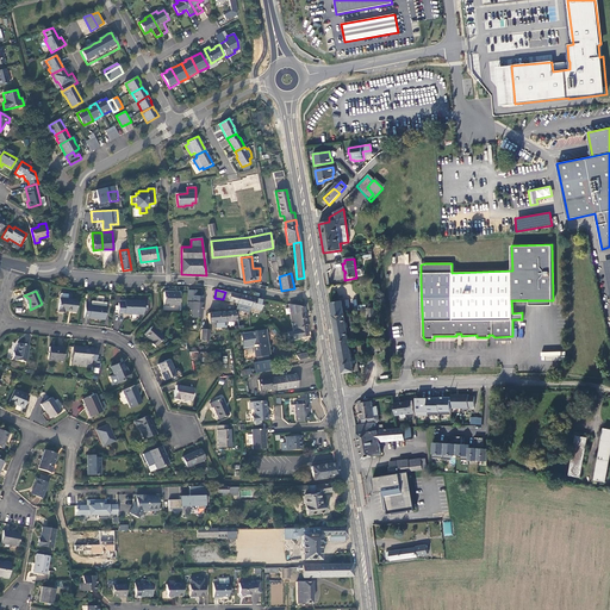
[(179,306),(179,293),(165,292),(163,305),(179,306)]
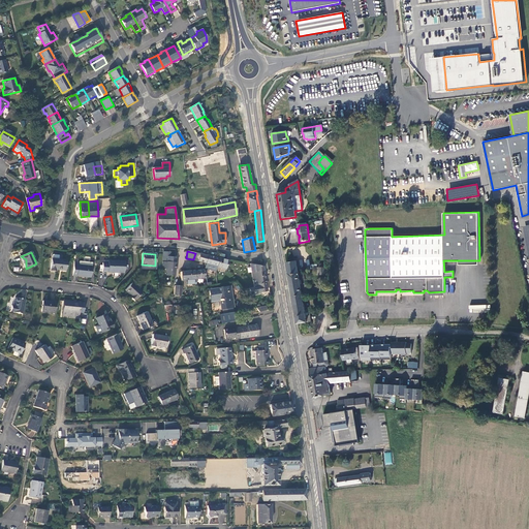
[(219,258),(195,253),(193,259),(206,263),(205,269),(216,272),(217,267),(219,258)]
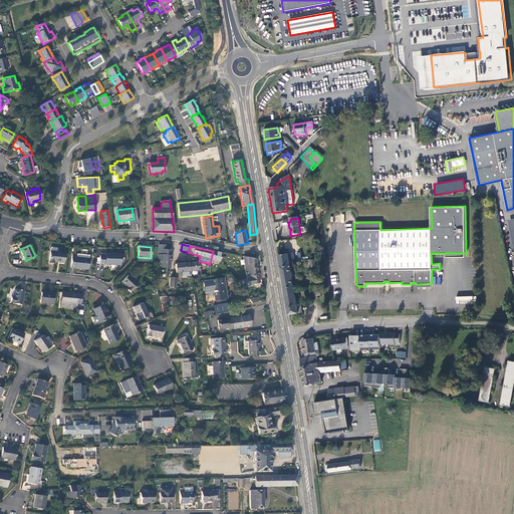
[(64,253),(57,252),(50,251),(49,262),(54,263),(54,262),(63,263),(64,253)]
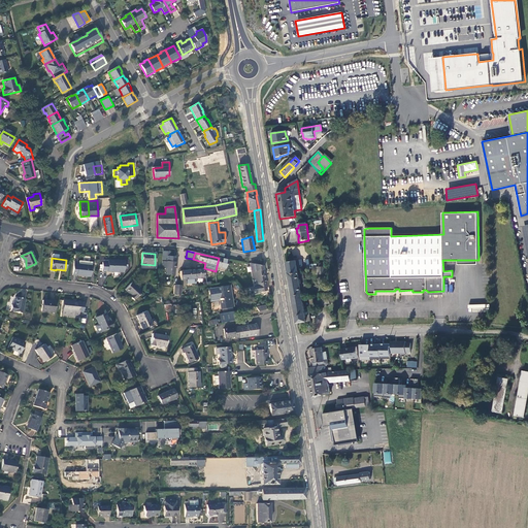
[(227,260),(219,258),(217,266),(225,269),(227,260)]
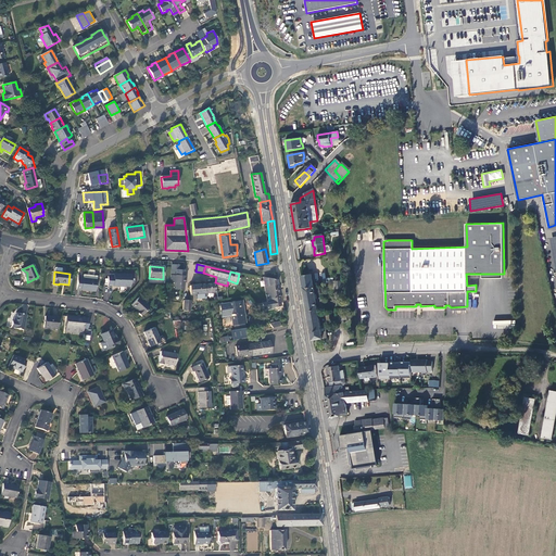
[(130,275),(114,274),(114,277),(109,276),(108,286),(113,287),(113,285),(117,286),(117,287),(130,287),(130,275)]
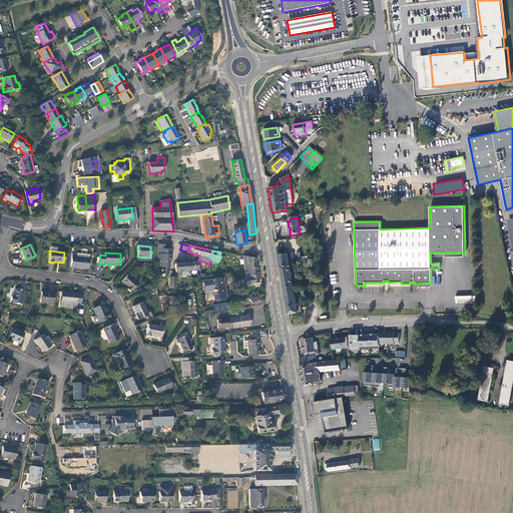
[(77,253),(77,257),(75,257),(75,253),(72,253),(71,268),(74,268),(88,270),(89,254),(77,253)]
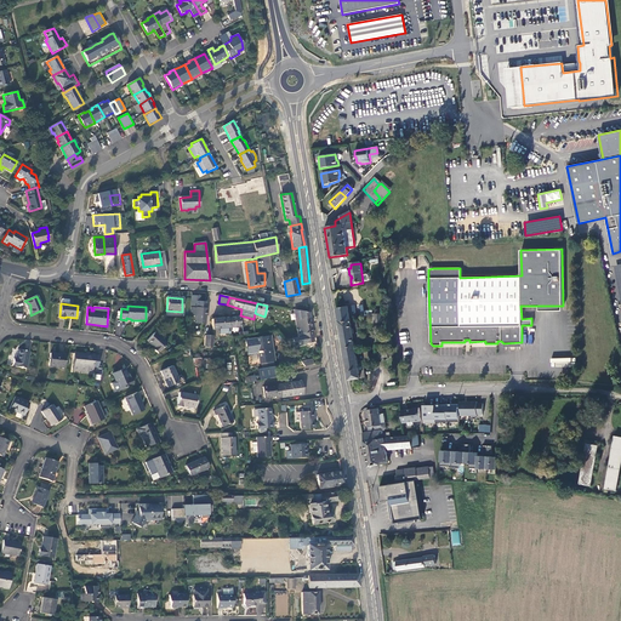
[(206,308),(191,307),(191,315),(195,317),(195,323),(205,324),(206,308)]
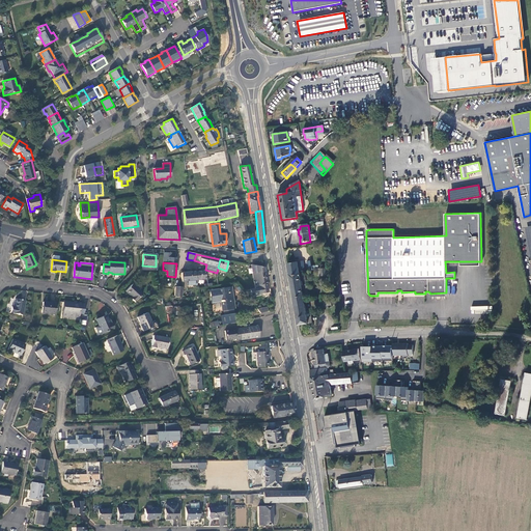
[(306,311),(303,298),(308,296),(302,262),(288,264),(299,326),(308,325),(307,318),(311,318),(310,310),(306,311)]
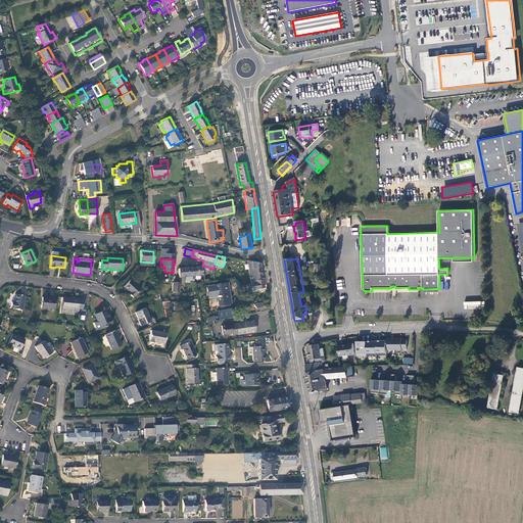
[(260,264),(247,262),(250,278),(254,277),(254,280),(263,279),(260,264)]
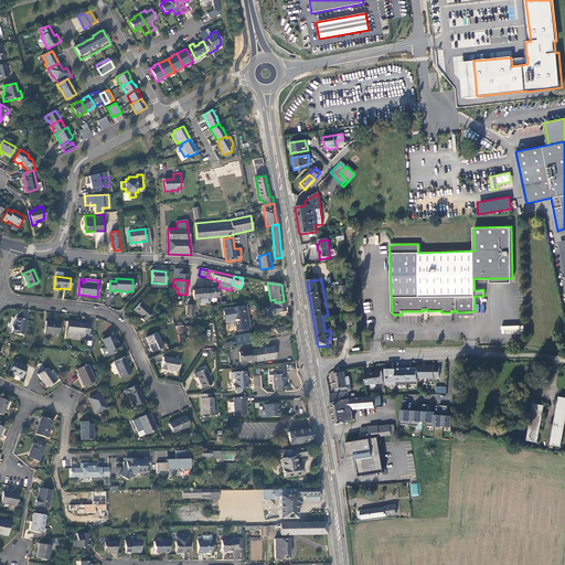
[(210,289),(206,289),(208,298),(208,301),(211,301),(210,298),(219,297),(217,285),(209,286),(210,289)]
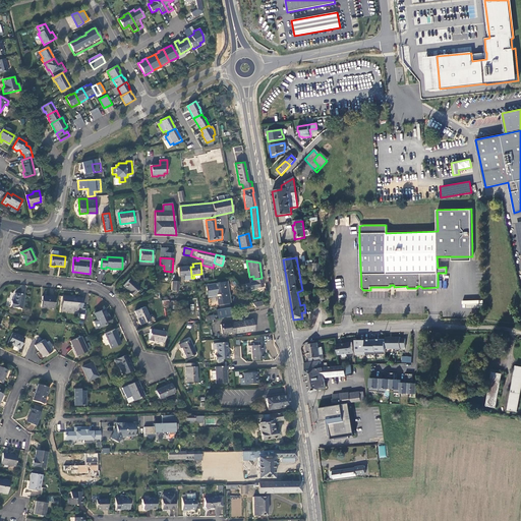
[(191,275),(190,267),(177,268),(178,276),(184,276),(191,275)]
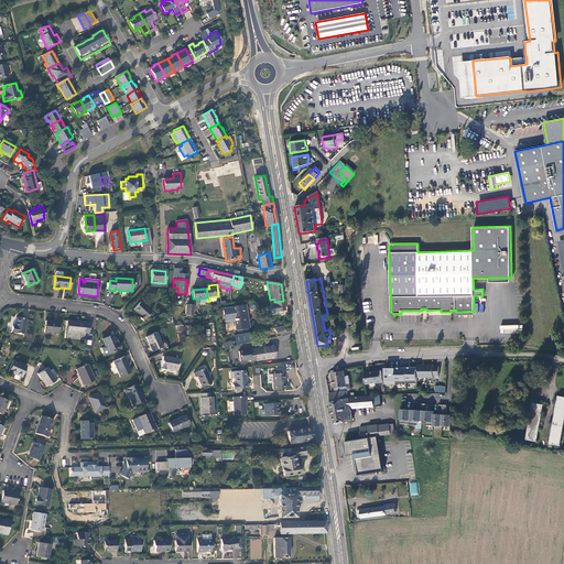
[(274,299),(270,300),(271,306),(262,308),(263,313),(266,313),(267,314),(285,310),(283,301),(274,302),(274,299)]
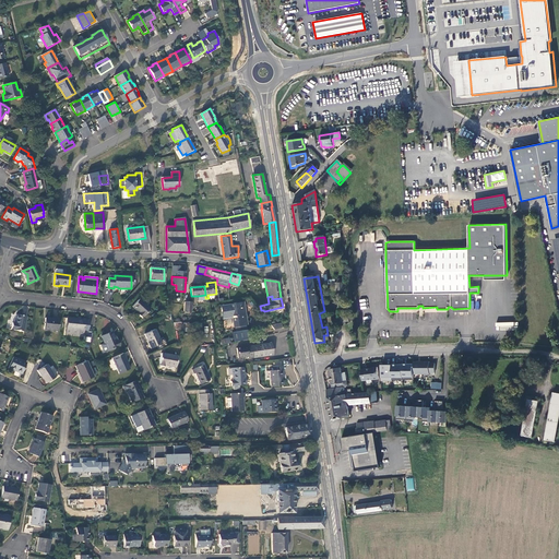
[(150,309),(140,299),(132,307),(139,312),(137,314),(142,318),(150,309)]
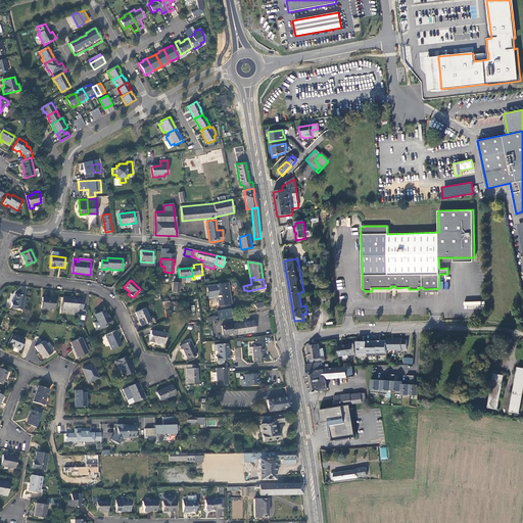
[(231,304),(227,283),(207,286),(208,297),(218,296),(219,306),(231,304)]
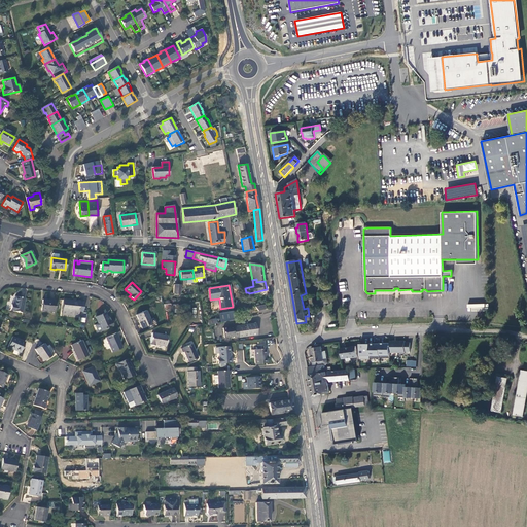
[(22,313),(25,299),(15,296),(13,305),(11,305),(10,311),(22,313)]
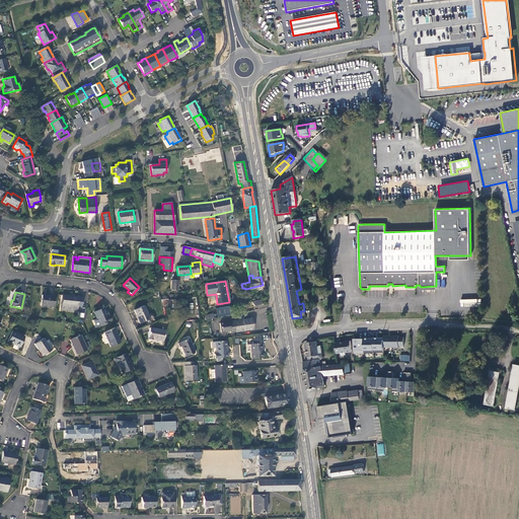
[(55,297),(43,295),(42,306),(54,307),(55,297)]
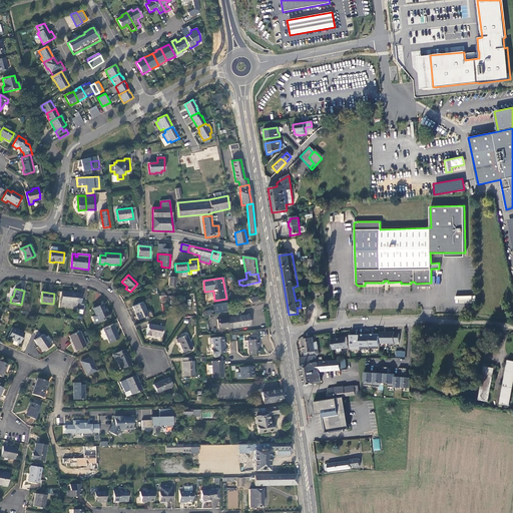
[(82,294),(62,292),(60,307),(76,309),(77,304),(81,305),(82,294)]
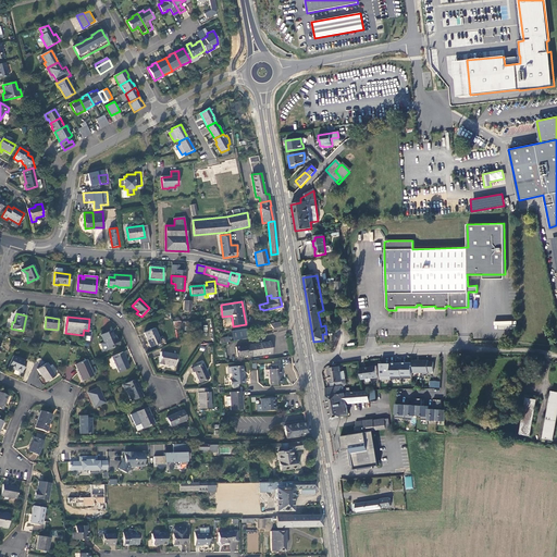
[(195,330),(194,321),(182,322),(183,324),(174,324),(174,327),(183,327),(183,331),(195,330)]
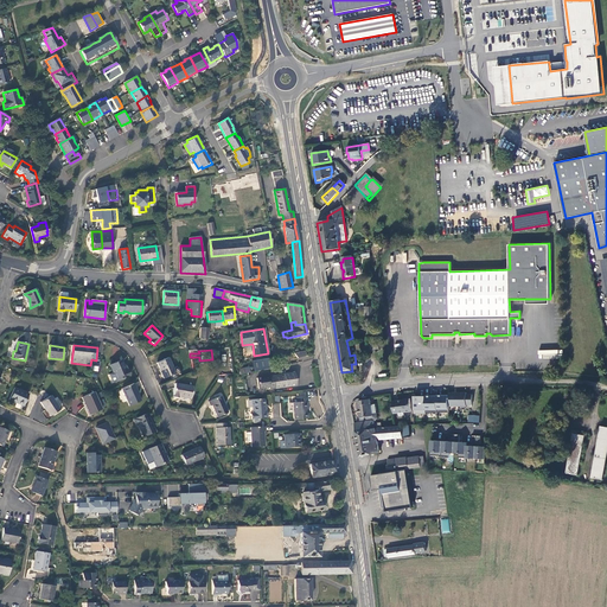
[(174,374),(168,358),(157,363),(164,378),(174,374)]
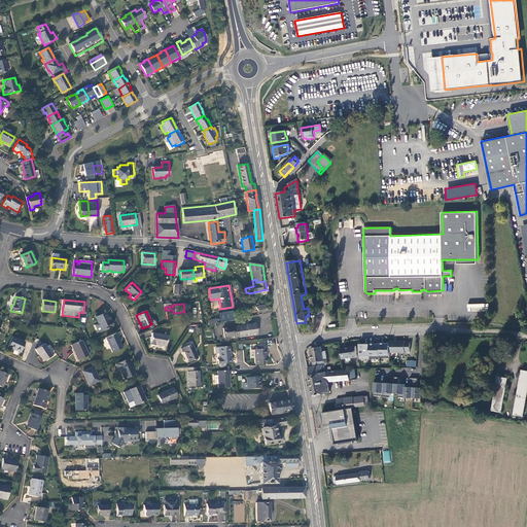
[(236,320),(236,311),(220,312),(220,321),(236,320)]
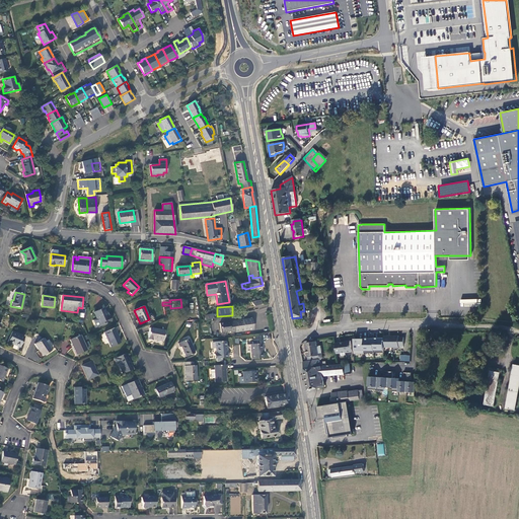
[(108,316),(104,307),(93,312),(96,319),(94,320),(93,322),(95,326),(97,327),(112,321),(108,315),(108,316)]
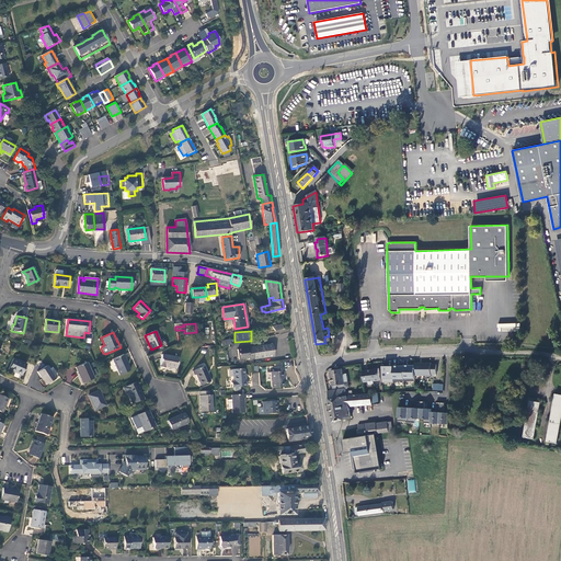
[(273,344),(238,350),(239,359),(249,358),(249,359),(274,356),(273,344)]
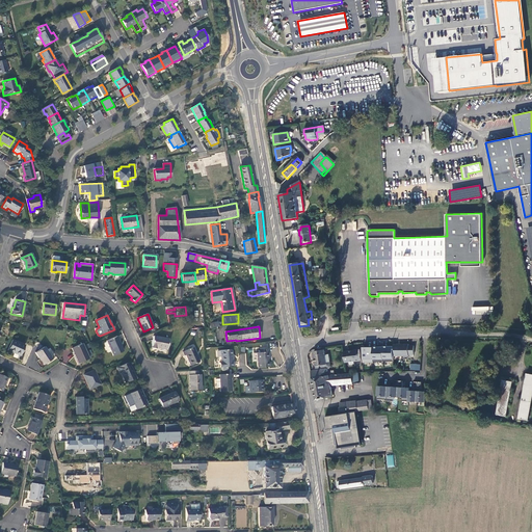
[(117,337),(107,341),(113,355),(123,351),(121,345),(121,344),(117,337)]
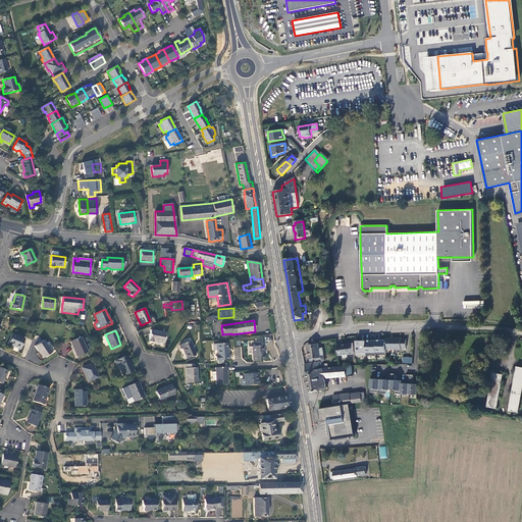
[(165,332),(151,330),(149,342),(154,343),(154,342),(164,344),(165,332)]
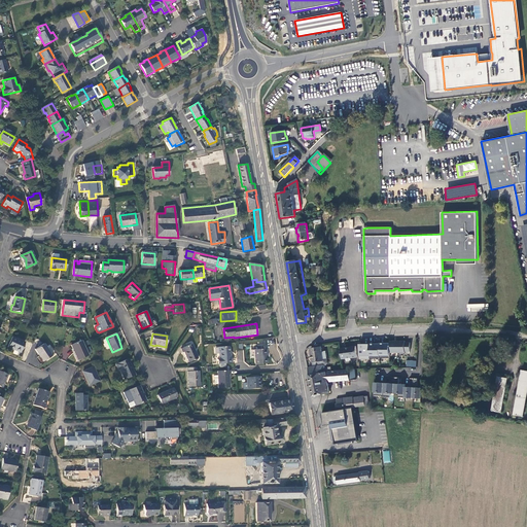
[(25,342),(12,337),(8,348),(20,353),(25,342)]
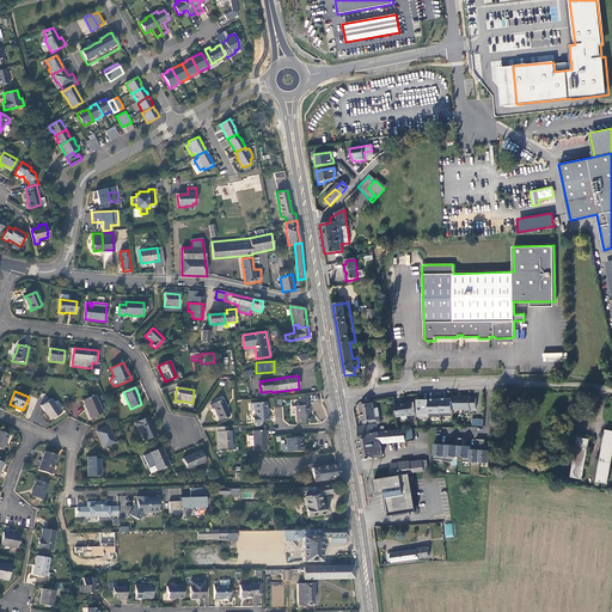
[(103,412),(95,396),(83,401),(90,418),(103,412)]
